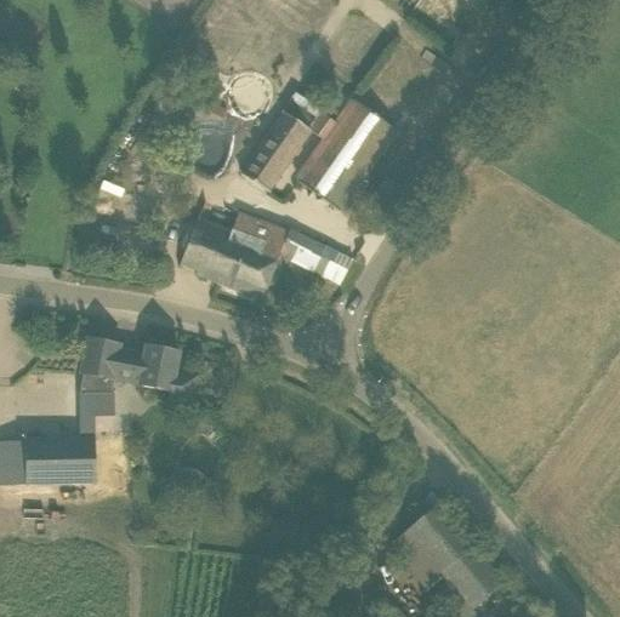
[(396,127),(375,113),(353,97),(337,120),(324,110),(311,130),(324,140),(297,177),(339,206),(396,127)]
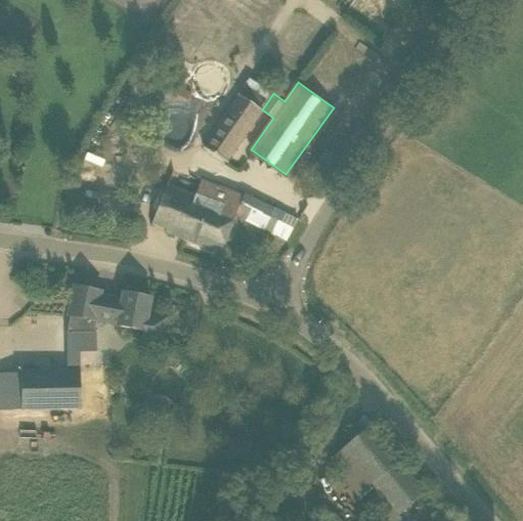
[(240,93),(203,144),(225,160),(262,110),(240,93)]
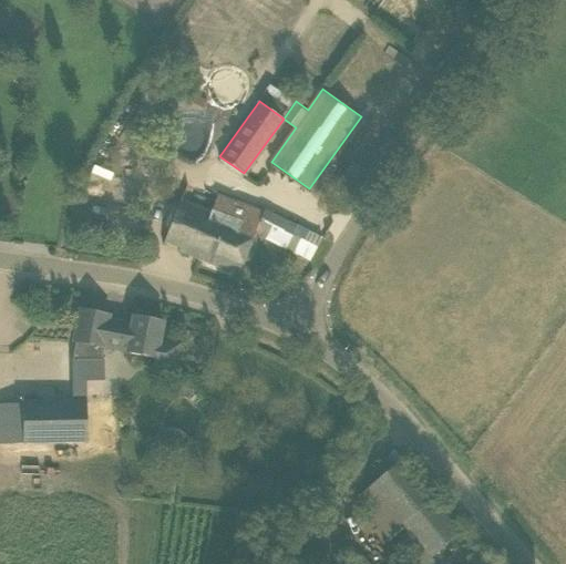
[(264,209),(219,192),(214,208),(182,196),(164,243),(167,244),(168,239),(182,244),(179,249),(239,272),(264,209)]
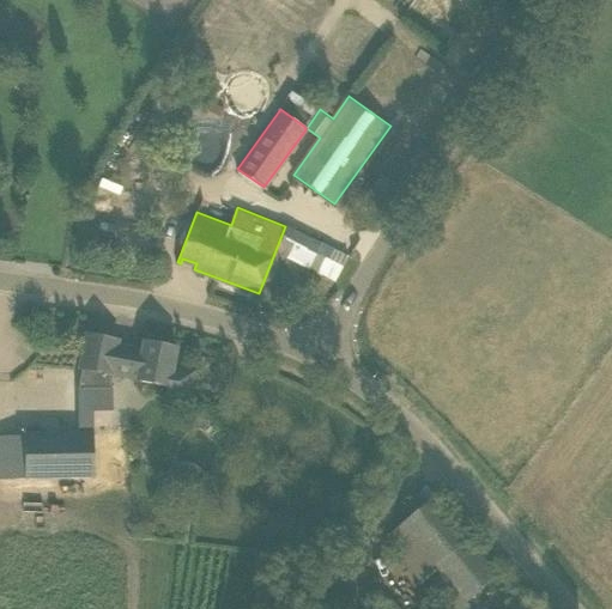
[(290,225),(278,251),(311,267),(323,239),(290,225)]
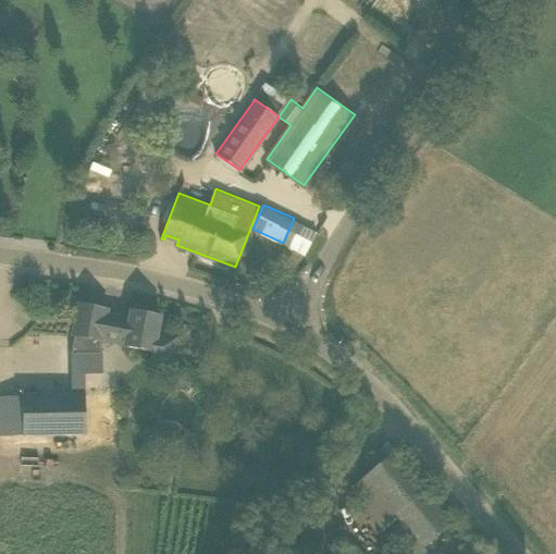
[(75,333),(72,351),(102,351),(103,340),(126,343),(125,344),(153,348),(151,356),(172,360),(176,336),(158,333),(161,314),(143,310),(133,308),(131,316),(108,311),(108,307),(79,302),(73,333),(75,333)]
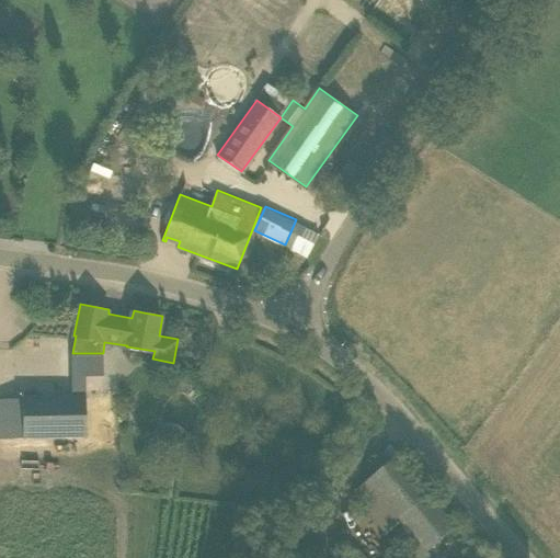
[(86,393),(22,394),(23,437),(87,436),(86,393)]
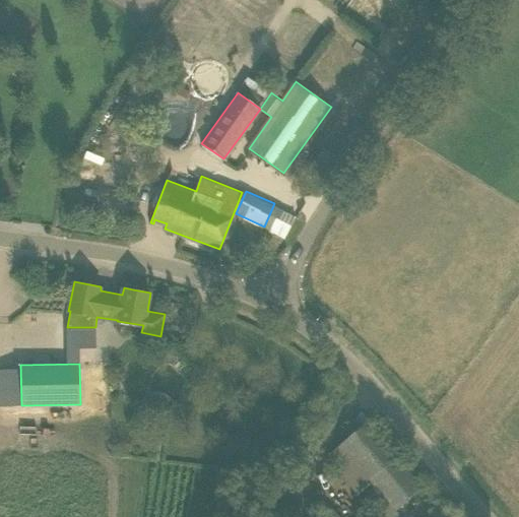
[(340,516),(331,506),(317,516),(340,516)]
